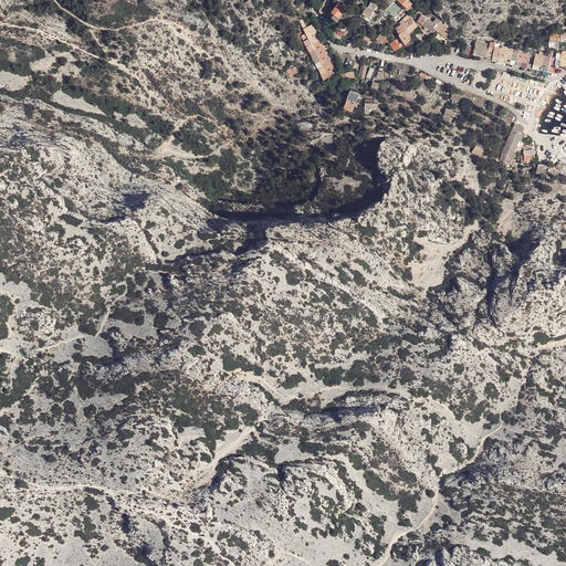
[(363,14),(367,18),(377,3),(371,0),(367,8),(363,14)]
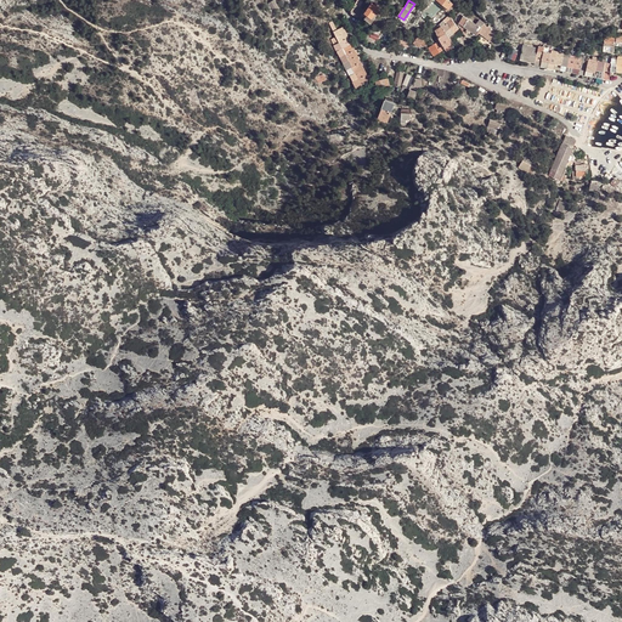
[(276,1),(270,5),(276,16),(282,12),(276,1)]
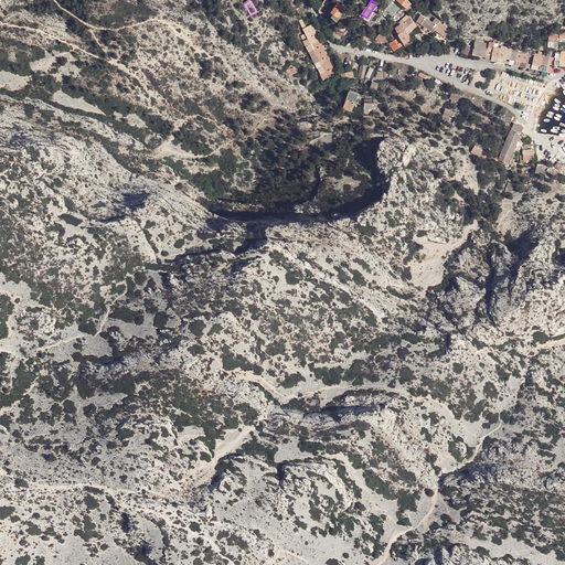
[(332,13),(336,14),(340,9),(341,10),(343,7),(337,2),(336,1),(330,11),(332,13)]
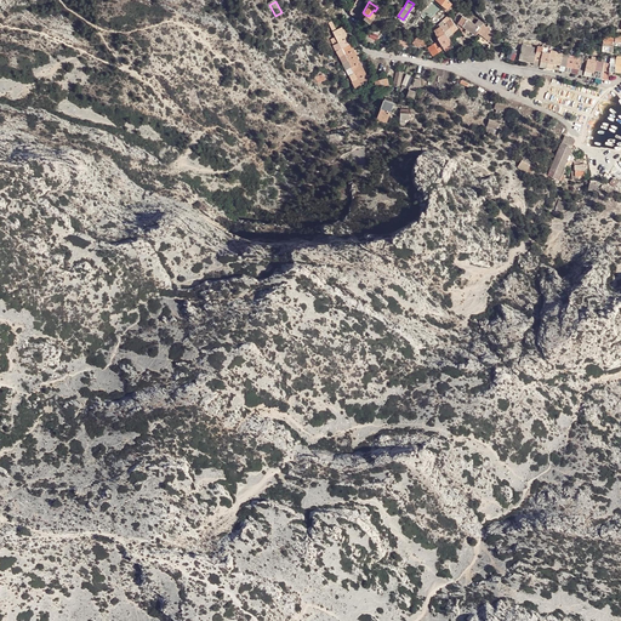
[(432,1),(420,15),(422,17),(426,13),(429,17),(439,6),(432,1)]
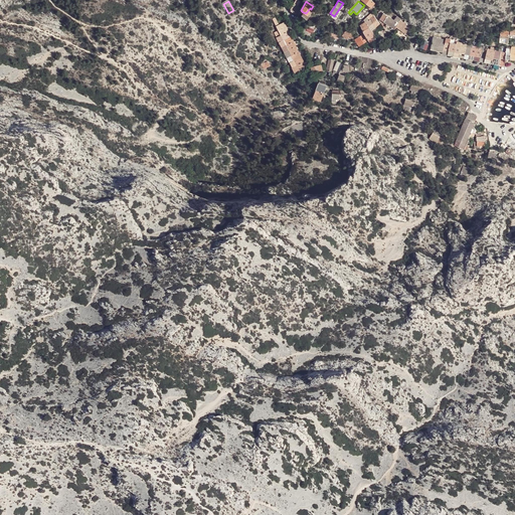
[(297,13),(300,7),(293,3),(290,8),(297,13)]
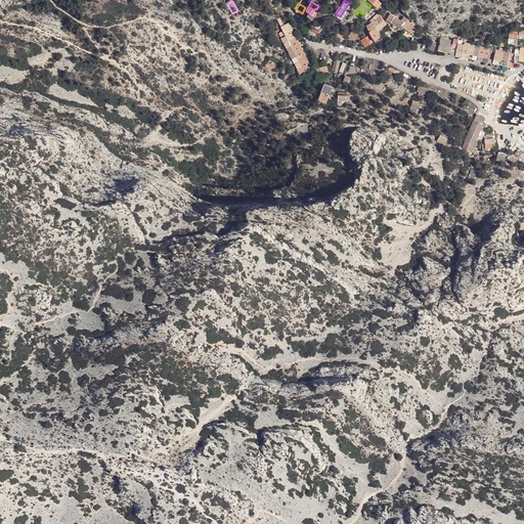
[(375,22),(379,17),(377,16),(377,15),(369,22),(370,24),(372,24),(373,23),(375,22)]
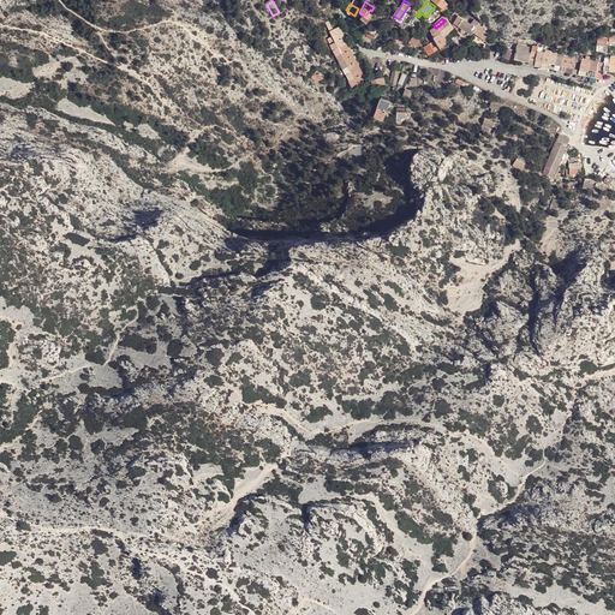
[(457,27),(469,35),(471,31),(473,28),(470,25),(460,19),(457,27)]
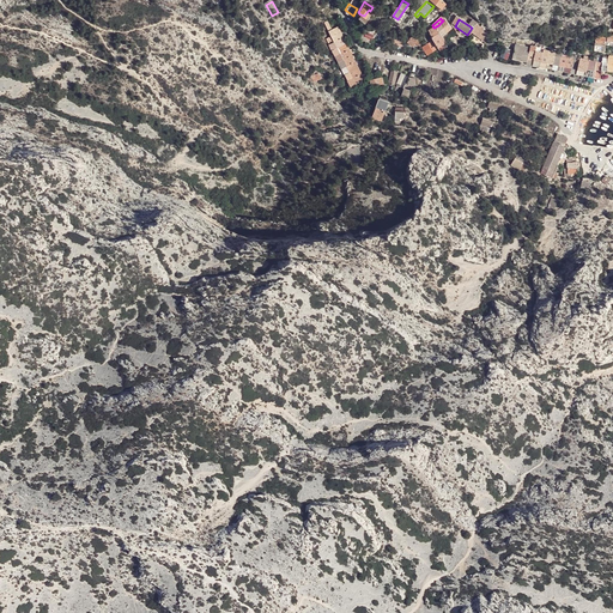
[(450,30),(443,20),(438,25),(445,34),(450,30)]
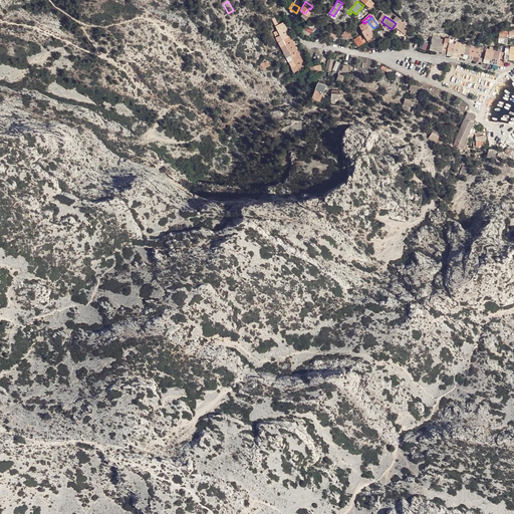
[(403,24),(398,20),(398,21),(396,23),(394,26),(396,28),(399,30),(403,24)]
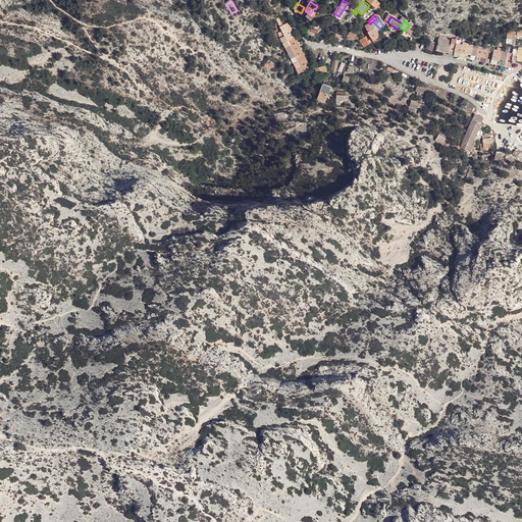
[(379,29),(373,21),(371,22),(370,23),(371,27),(372,27),(373,30),(375,33),(379,29)]
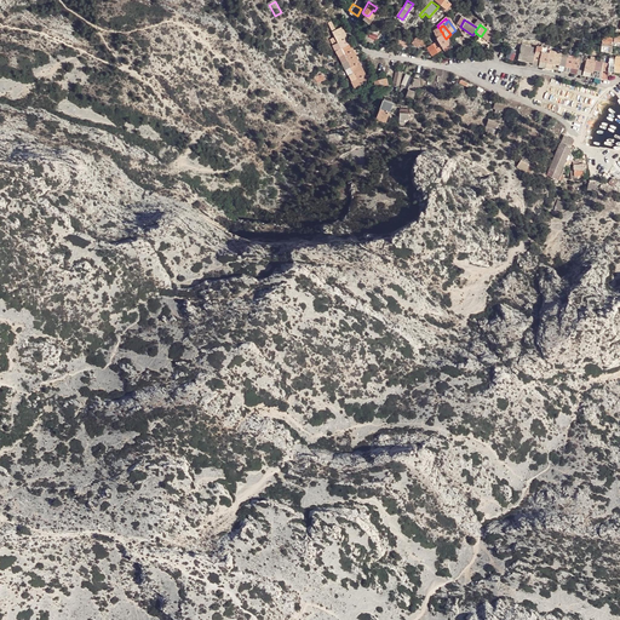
[(331,33),(334,38),(343,33),(340,28),(331,33)]
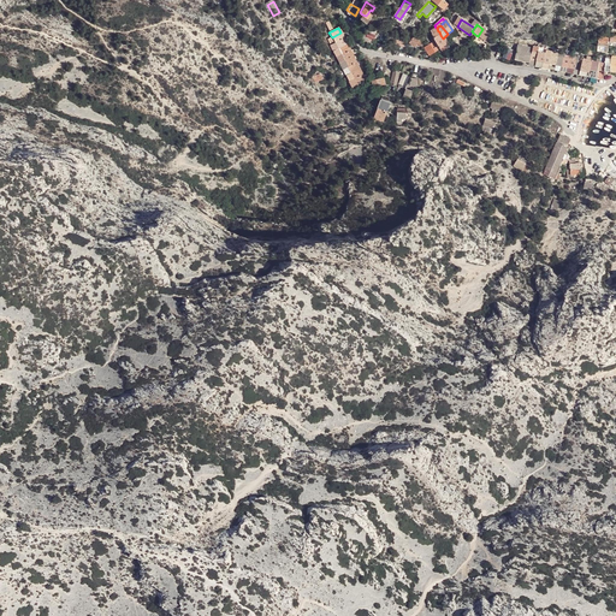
[(478,36),(484,40),(486,39),(489,33),(483,29),(478,36)]
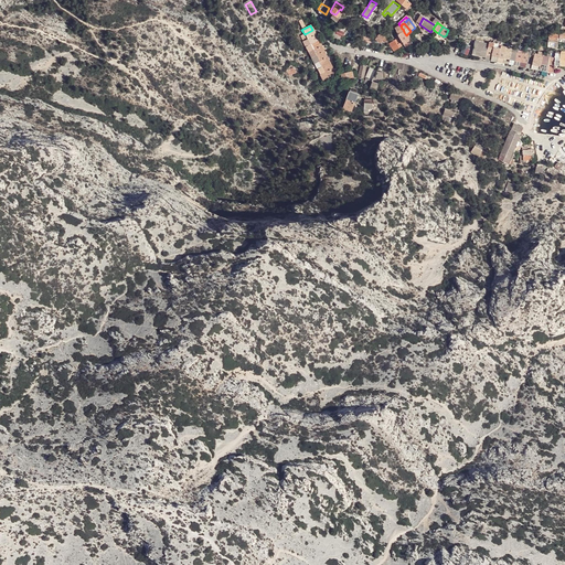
[(331,34),(342,39),(344,31),(333,28),(331,34)]
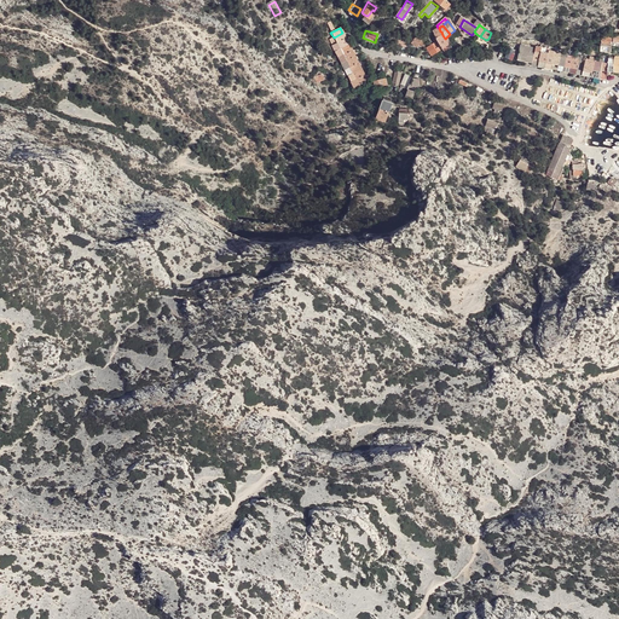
[(345,39),(342,33),(334,38),(334,40),(336,42),(345,39)]
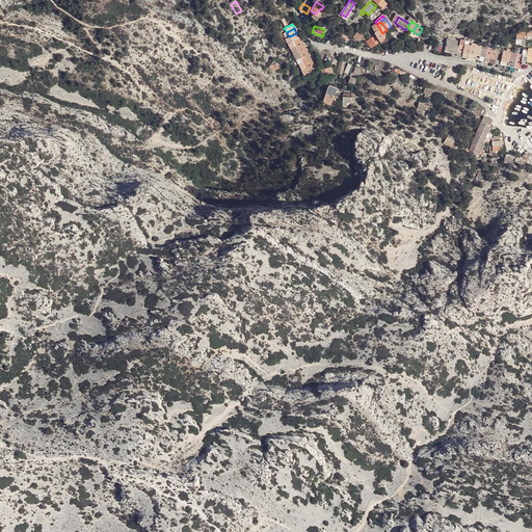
[(382,33),(380,30),(374,34),(379,43),(384,40),(386,38),(382,33)]
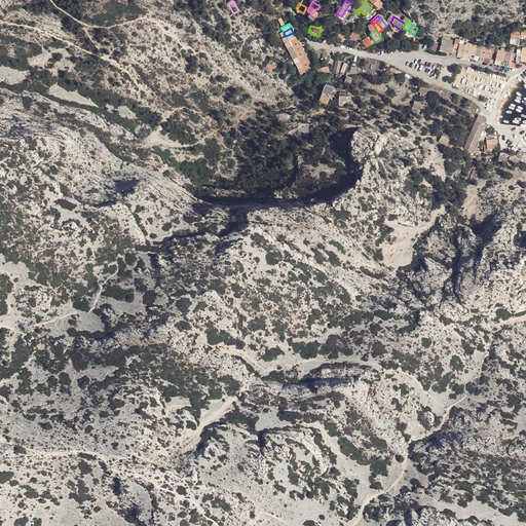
[(357,35),(351,31),(349,34),(348,36),(354,39),(357,35)]
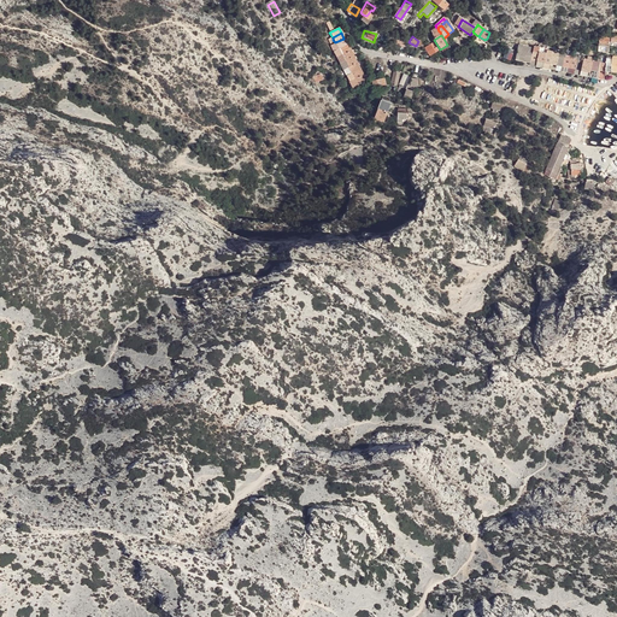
[(610,37),(601,36),(601,46),(611,48),(610,37)]
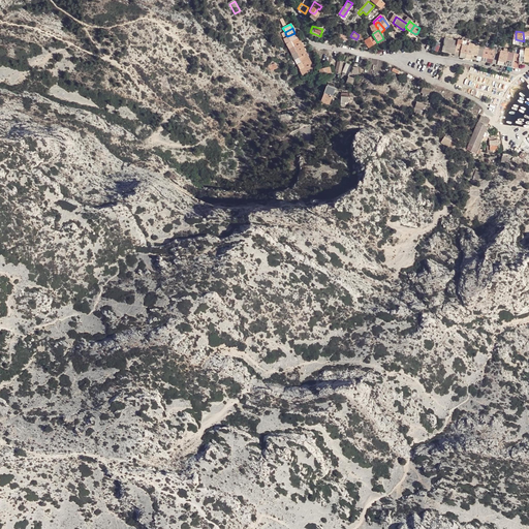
[(298,37),(294,33),(287,36),(289,41),(298,37)]
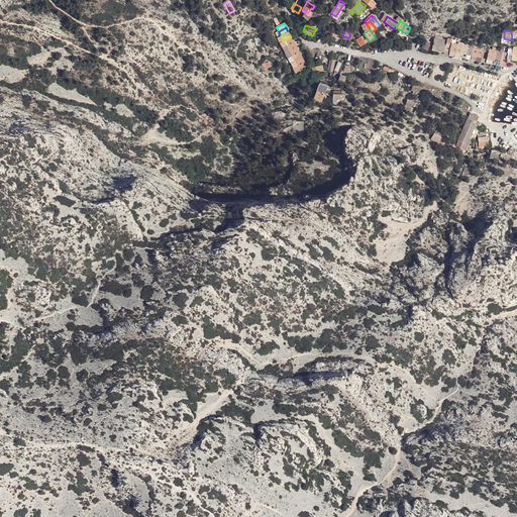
[(367,42),(363,35),(359,37),(355,39),(360,46),(367,42)]
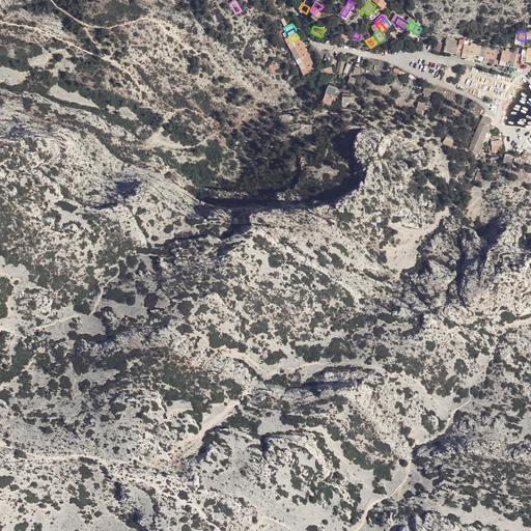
[(301,44),(299,37),(290,42),(292,47),(301,44)]
